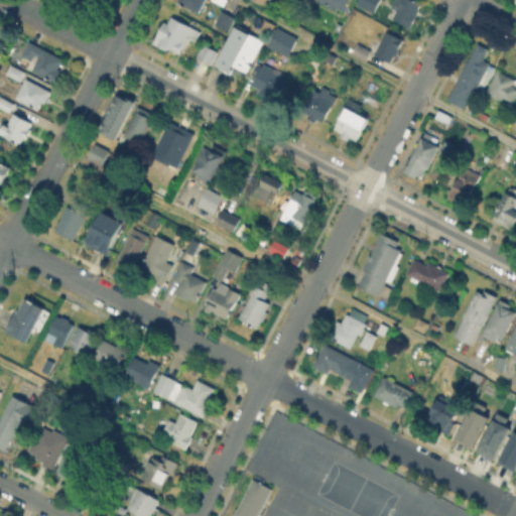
[(179,0),(205,0),(200,12),(178,1),(179,0)]
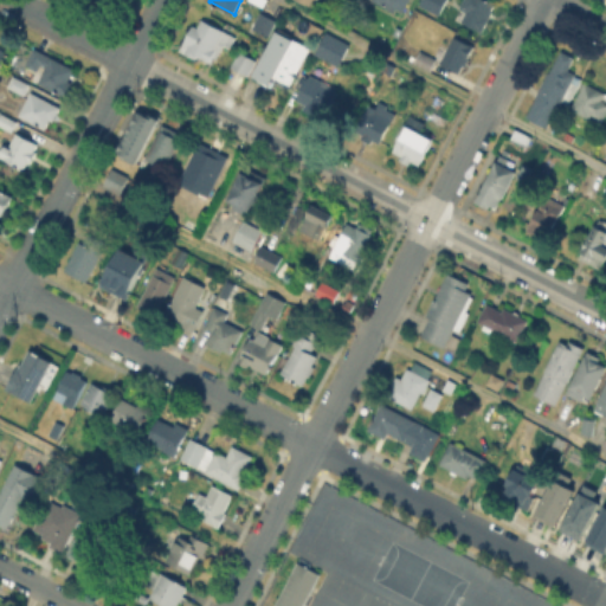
[(410,0),(405,11),(398,7),(395,12),(374,0),(410,0)]
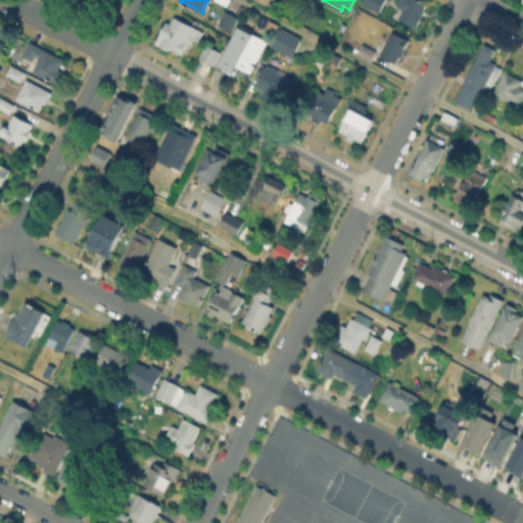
[(402,14),(398,11),(392,21),(363,4),(365,0),(397,0),(401,2),(402,0),(419,0),(429,6),(418,28),(400,17),(402,14)]
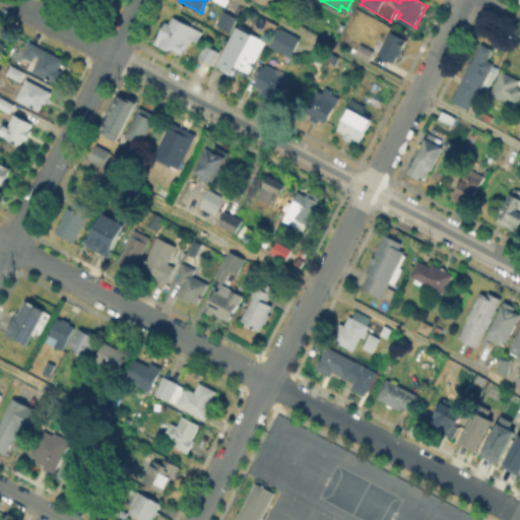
[(224,11),(238,18),(231,30),(217,23),(224,11)]
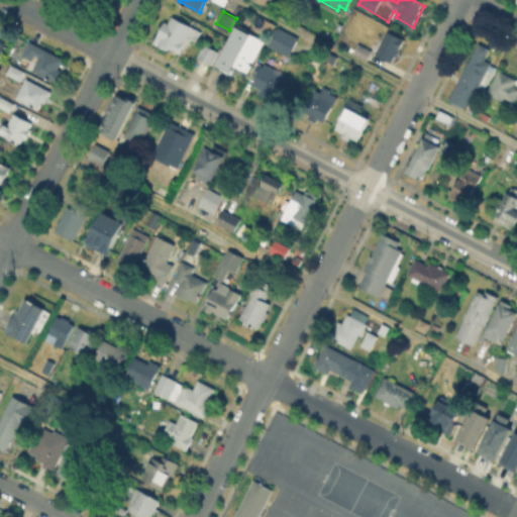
[(168,52),(156,45),(172,14),(201,29),(195,41),(191,39),(184,54),(180,50),(179,54),(169,48),(168,52)]
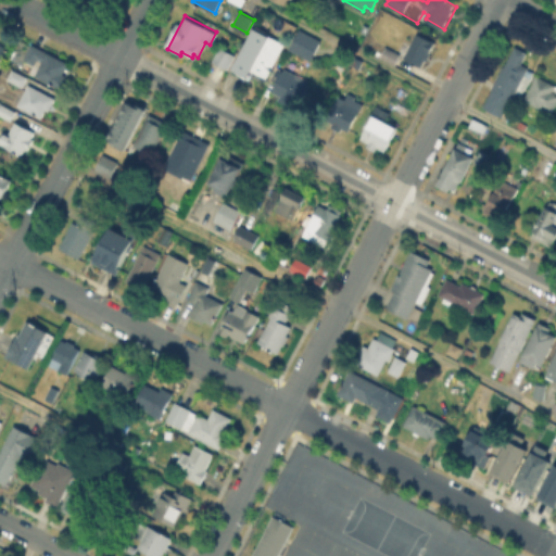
[(288,23),(295,27),(291,35),(283,29),(288,23)]
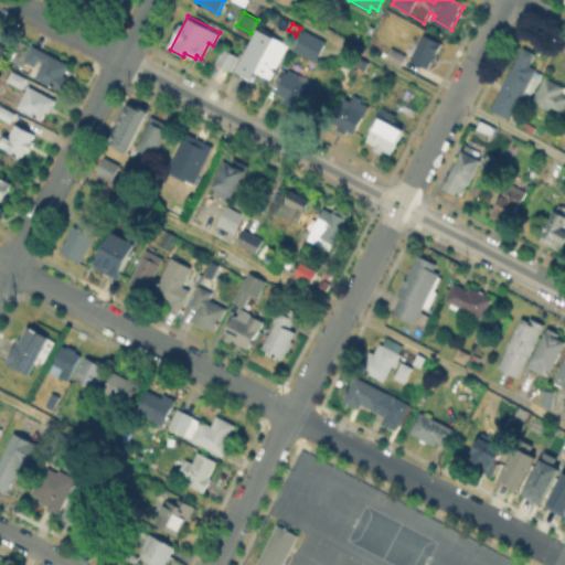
[(289,45),(272,78),(258,72),(254,80),(238,72),(259,30),(289,45)]
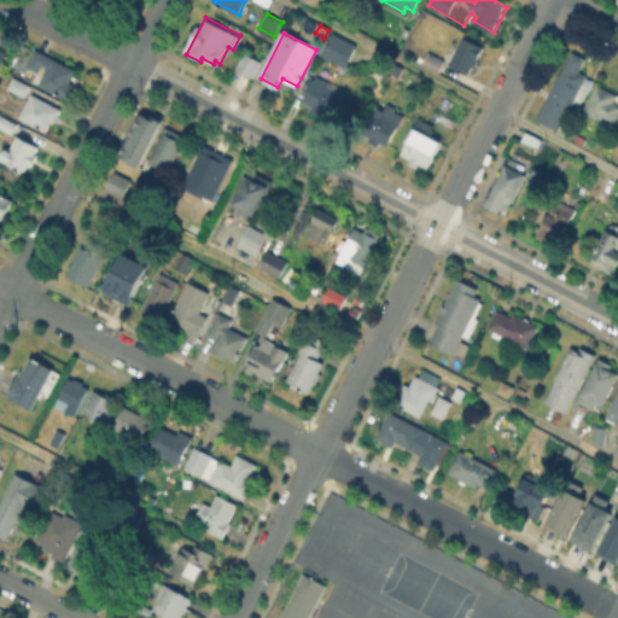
[(333,34),(356,46),(345,66),(322,56),(333,34)]
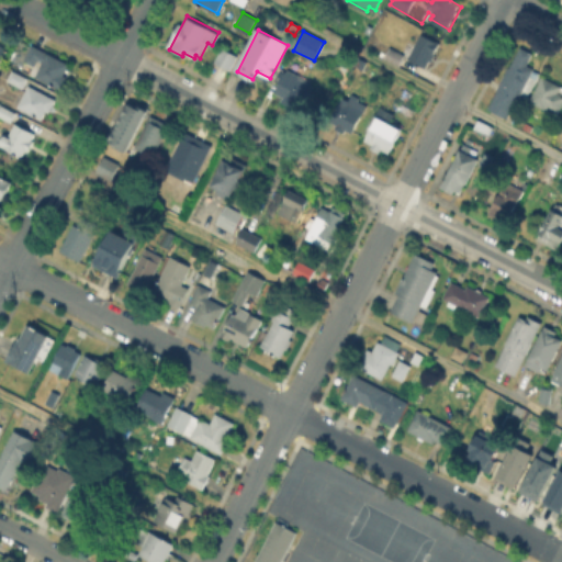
[(440,45),(431,62),(429,60),(426,66),(411,58),(422,36),(440,45)]
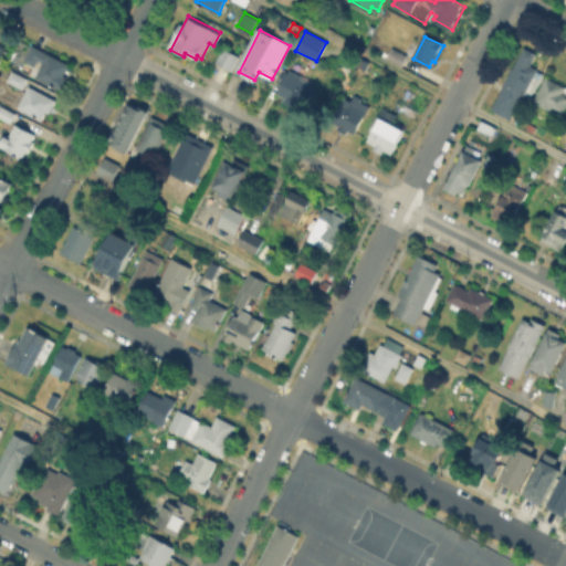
[(230,46),(229,50),(240,56),(232,70),(217,61),(227,44),(230,46)]
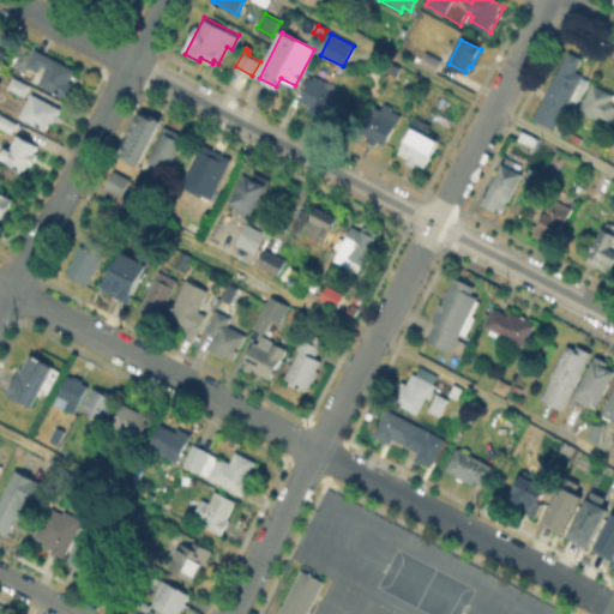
[(47,70),(41,66),(38,71),(29,66),(37,49),(78,71),(70,88),(71,89),(67,97),(40,83),(47,70)]
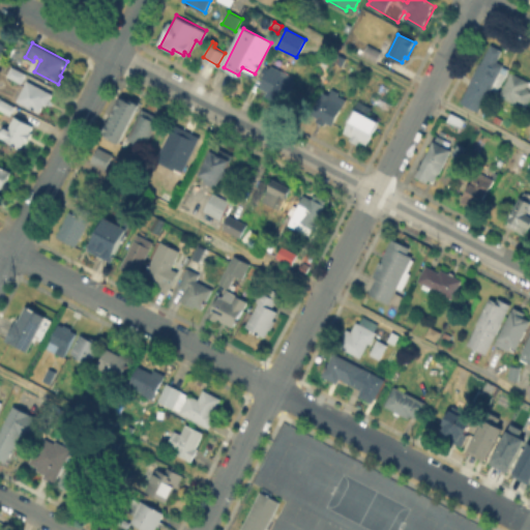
[(503,52),(498,61),(504,64),(479,111),(462,101),(492,46),(503,52)]
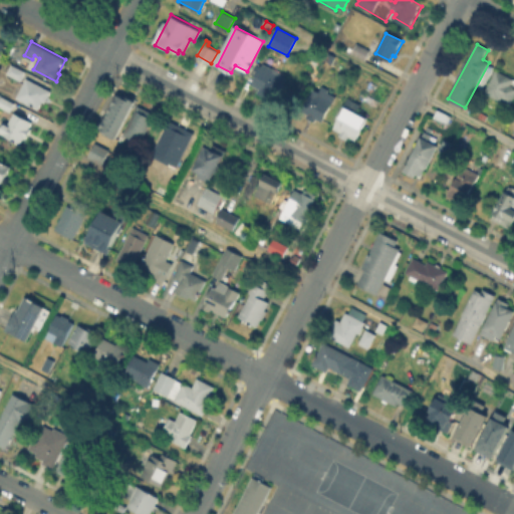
[(358,45),(369,51),(365,59),(354,53),(358,45)]
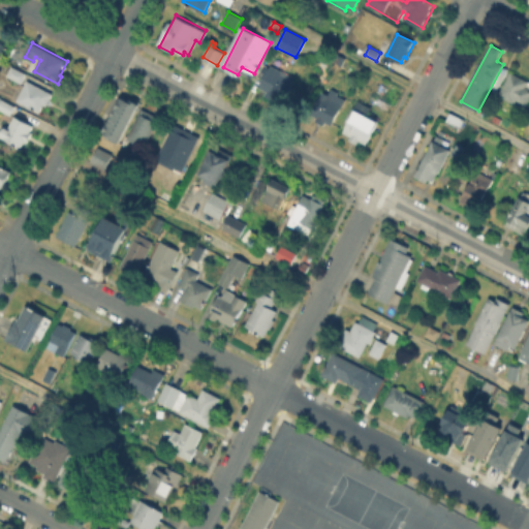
[(267,90),(260,87),(267,75),(266,74),(271,65),(294,78),(285,96),(281,94),(277,101),(265,94),(267,90)]
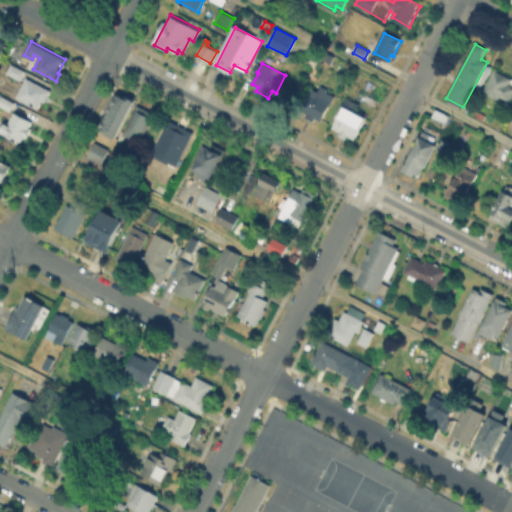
[(12,64),(26,72),(22,79),(8,72),(12,64)]
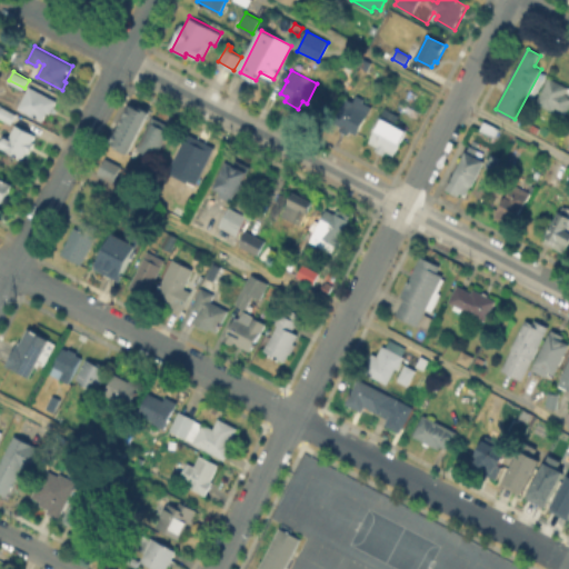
[(549,78),(568,87),(568,109),(566,116),(538,102),(549,78)]
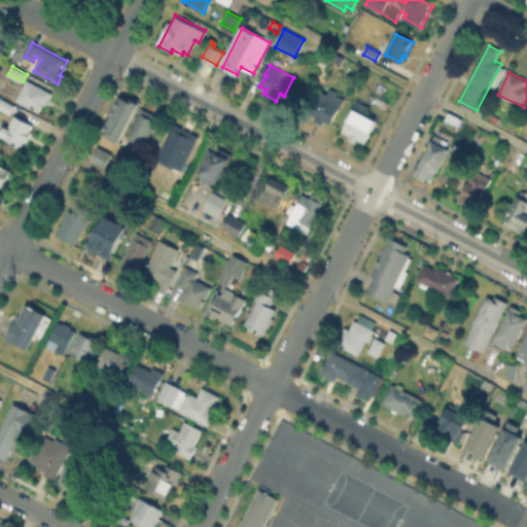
[(29,80),(53,93),(41,112),(19,100),(29,80)]
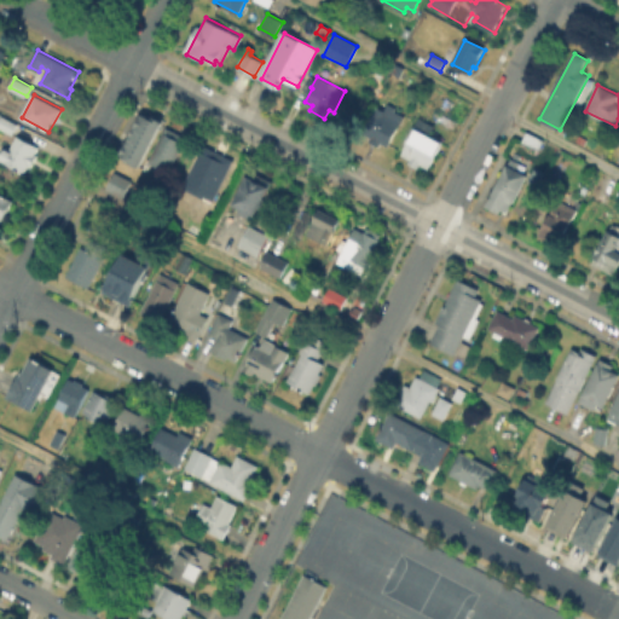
[(380,109),(383,110),(387,105),(405,114),(388,145),(366,134),(380,109)]
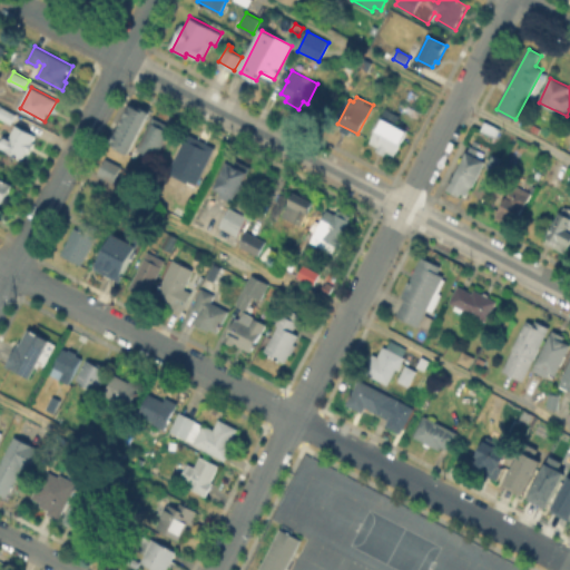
[(125,153),(106,144),(128,101),(147,111),(125,153)]
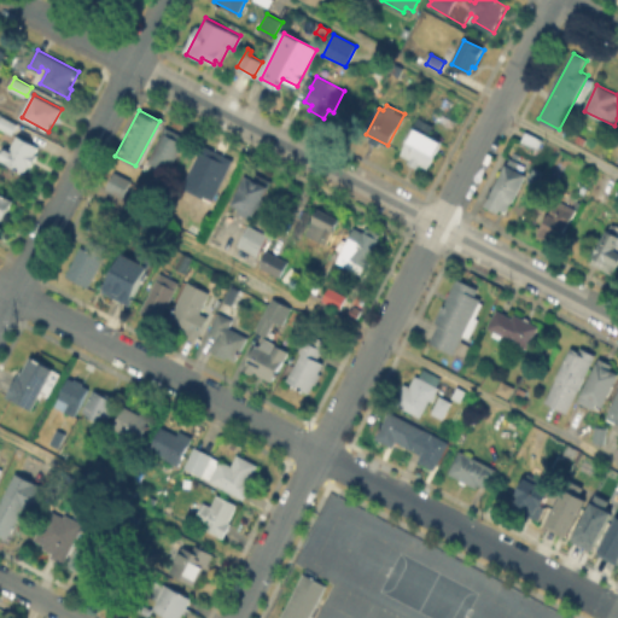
[(16,124),(12,132),(0,124),(0,122),(3,117),(16,124)]
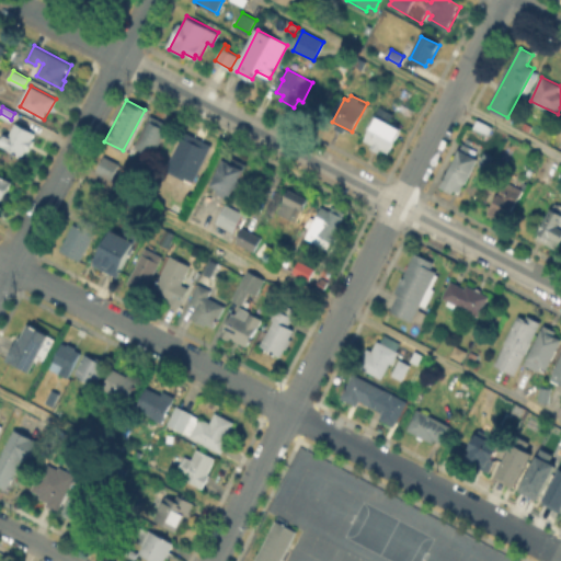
[(396,118),(393,124),(403,128),(390,155),(382,150),(381,152),(373,148),(368,139),(366,138),(379,111),(396,118)]
